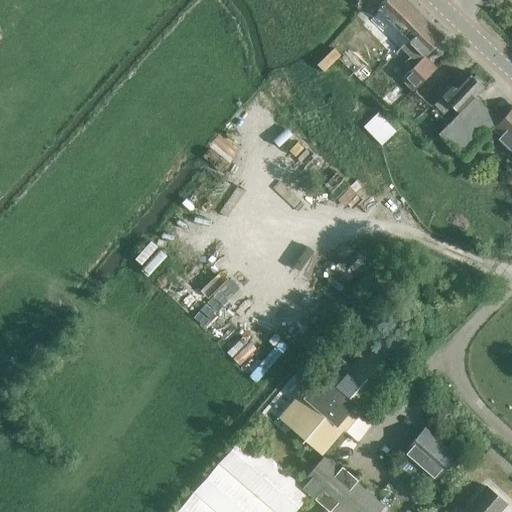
[(404,0),(386,0),(377,9),(408,40),(401,47),(411,56),(404,63),(411,69),(400,79),(413,91),(436,68),(435,67),(424,57),(443,38),(404,0)]
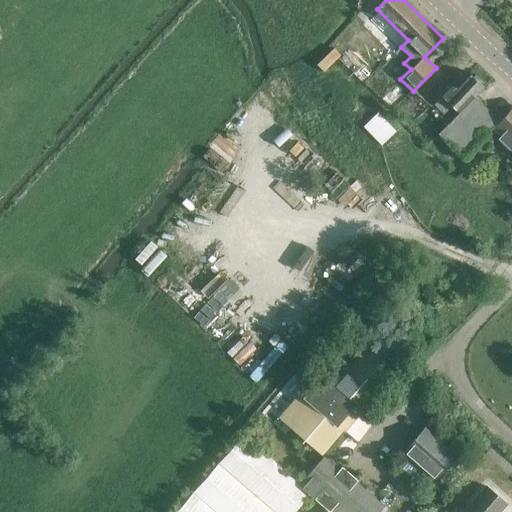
[(359,41),(373,28),(361,16),(352,26),(354,28),(350,33),(359,41)]
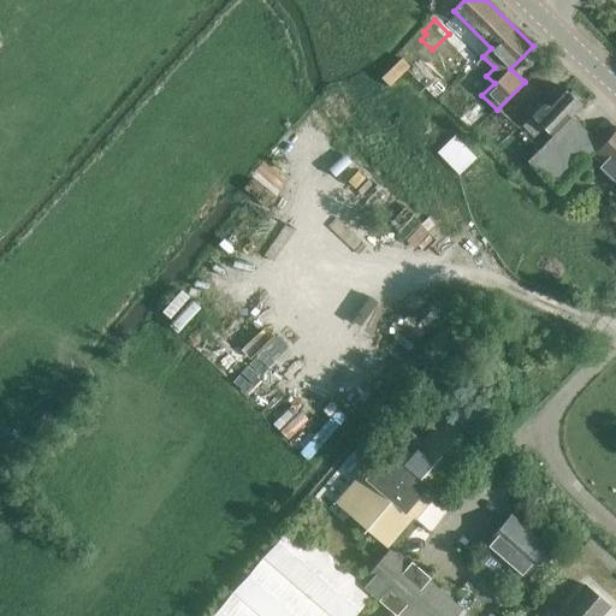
[(474,63),(458,47),(444,61),(460,77),(474,63)]
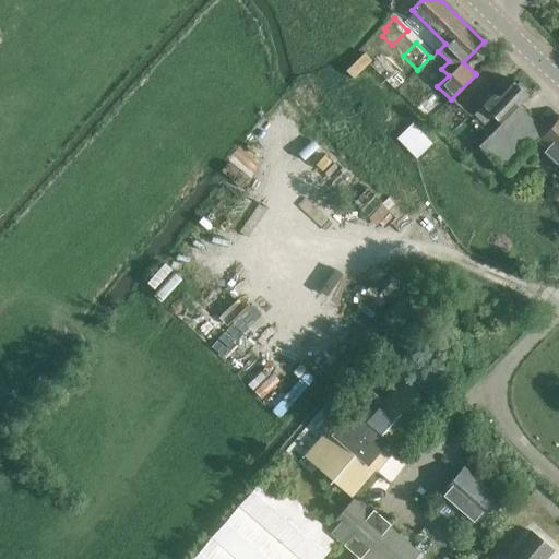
[(519,104),(527,95),(525,92),(527,90),(519,82),(516,84),(514,81),(507,88),(501,83),(491,93),(492,95),(474,114),(484,125),(492,116),(500,122),(478,145),(506,170),(535,140),(545,131),(519,104)]
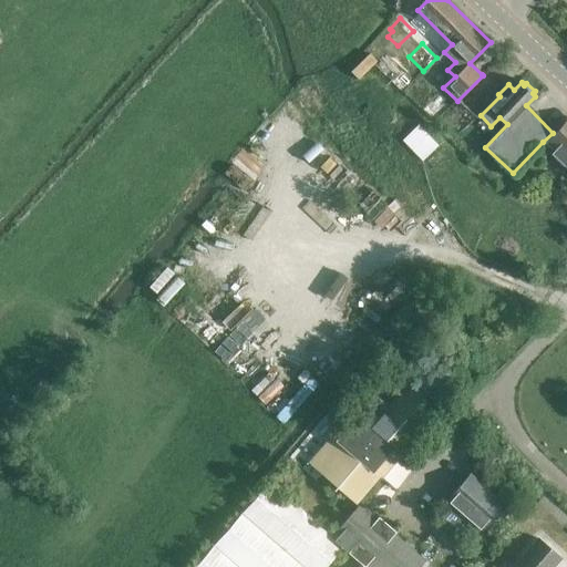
[(457,136),(476,117),(460,101),(441,120),(457,136)]
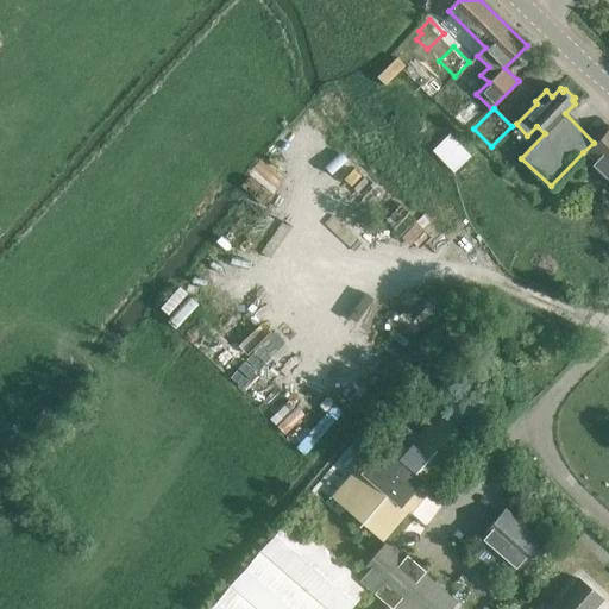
[(608,129),(588,152),(596,161),(592,164),(608,180),(608,129)]
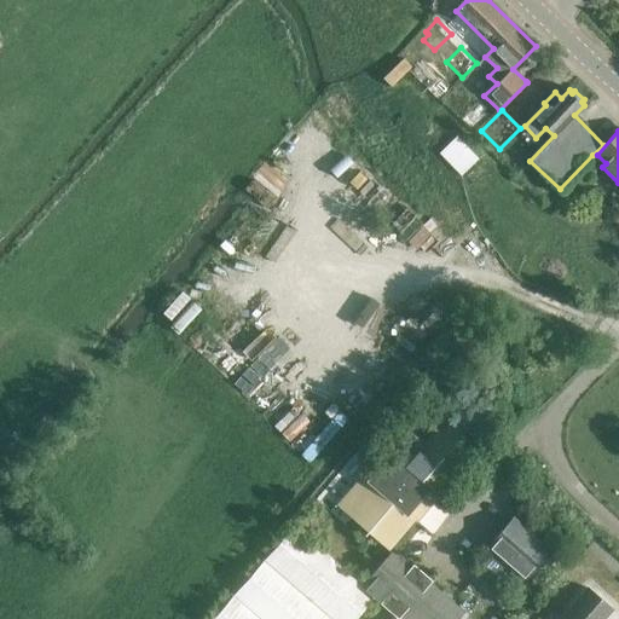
[(479,158),(457,136),(439,152),(461,175),(479,158)]
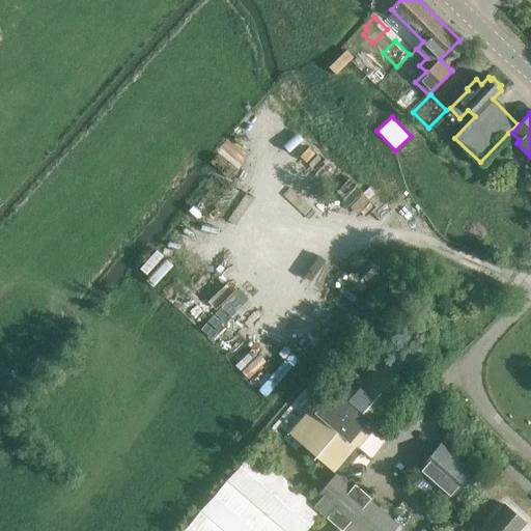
[(371,423),(407,384),(398,376),(409,366),(391,351),(370,374),(372,378),(366,385),(355,375),(339,393),(344,397),(304,443),(333,468),(363,432),(358,428),(366,419),(371,423)]
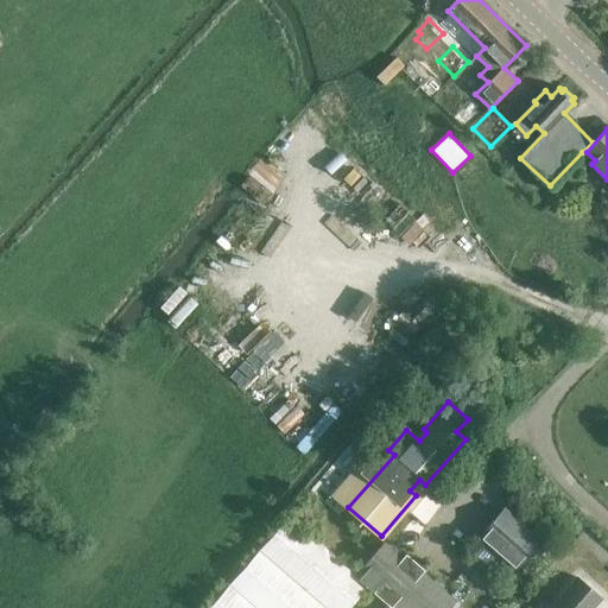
[(538,543),(501,512),(477,539),(513,571),(538,543)]
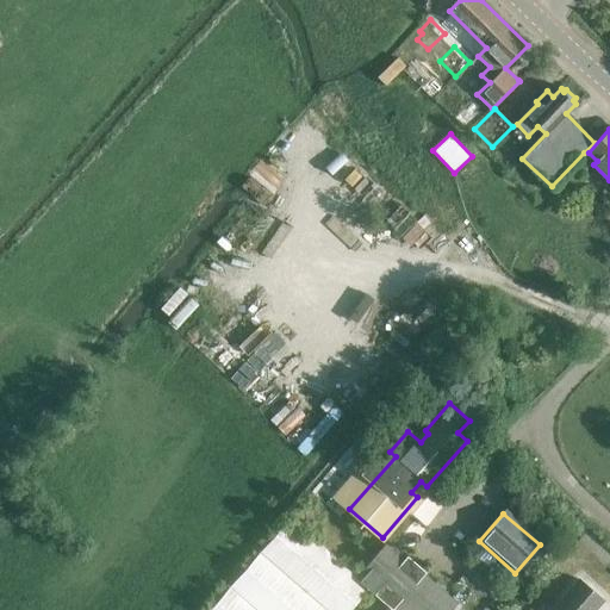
[(349,609),(369,587),(358,577),(291,517),(209,609),(349,609)]
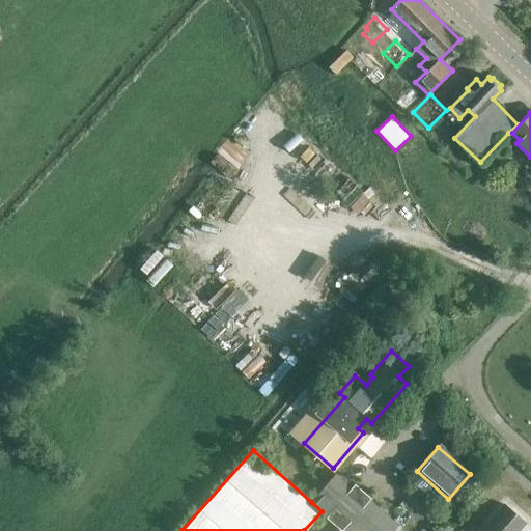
[(407,530),(378,506),(338,471),(311,502),(322,511),(323,511),(329,516),(341,528),(343,530),(407,530)]
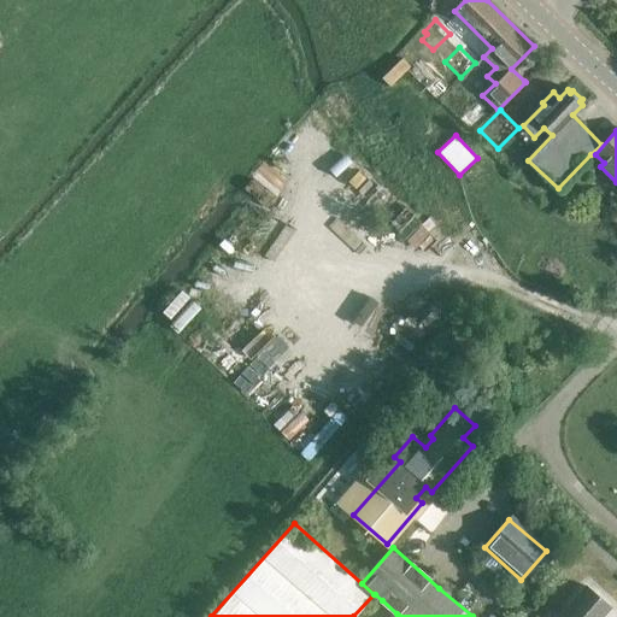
[(600,616),(610,607),(585,586),(559,615),(560,616),(600,616)]
